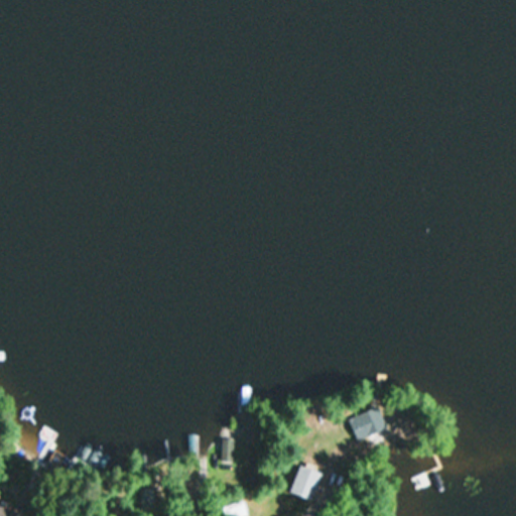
[(387,429),(375,406),(348,420),(360,443),(387,429)]
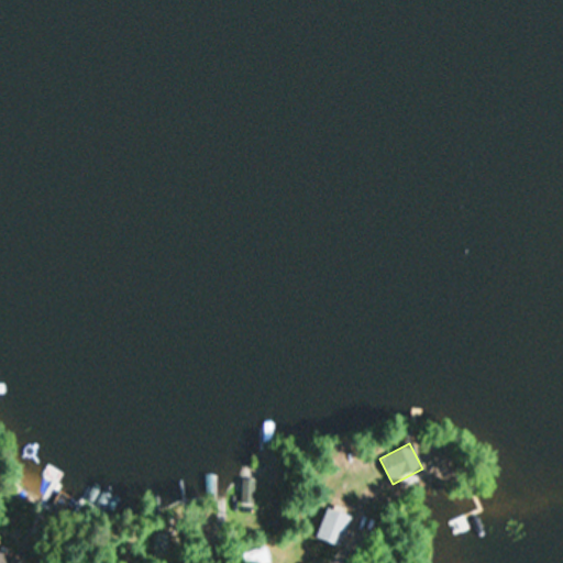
[(254,479),(242,479),(242,503),(254,503),(254,479)]
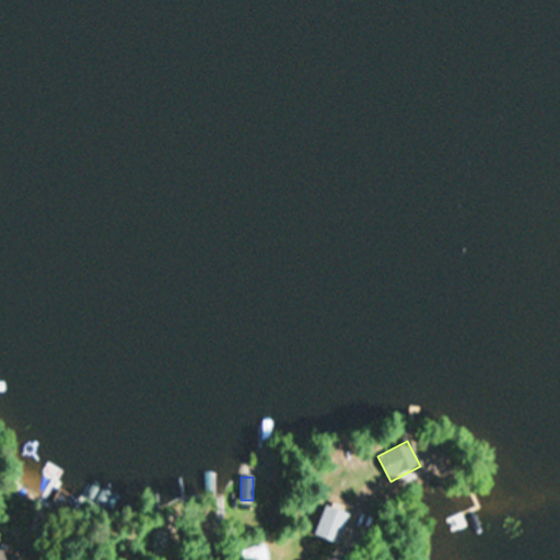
[(314,535),(338,544),(349,513),(326,504),(314,535)]
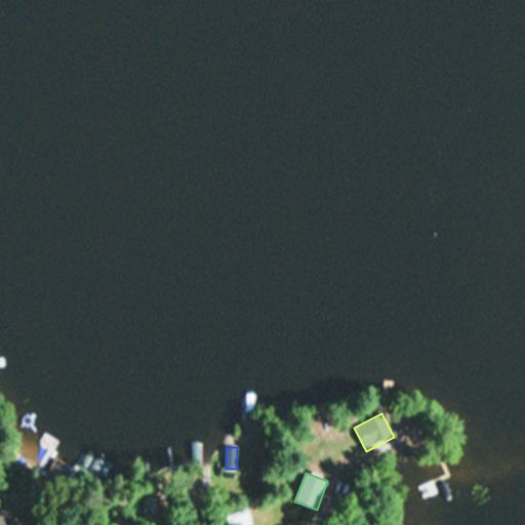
[(252,524),(247,510),(228,516),(231,524),(252,524)]
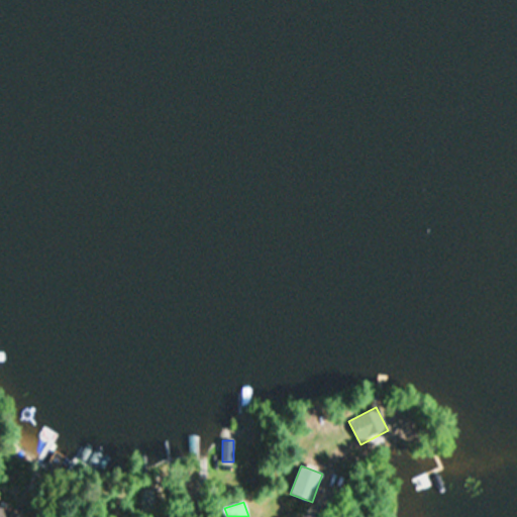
[(0,516),(24,516),(25,516),(0,507),(0,516)]
